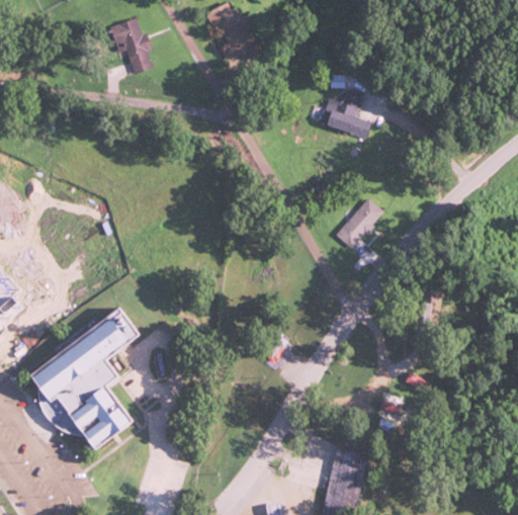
[(205,17),(216,36),(221,33),(233,56),(250,47),(228,5),(205,17)]
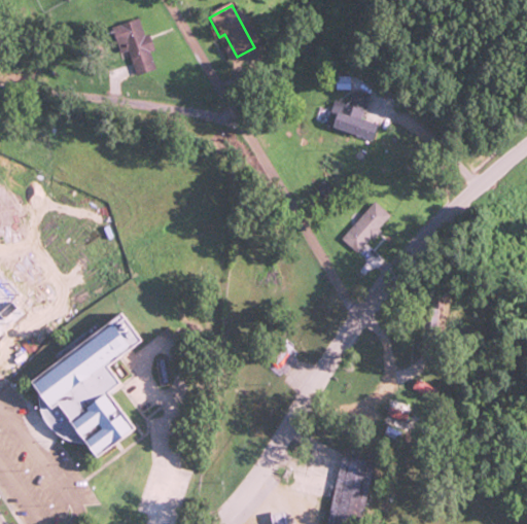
[(155,73),(147,37),(143,38),(140,23),(111,30),(118,58),(129,55),(135,78),(155,73)]
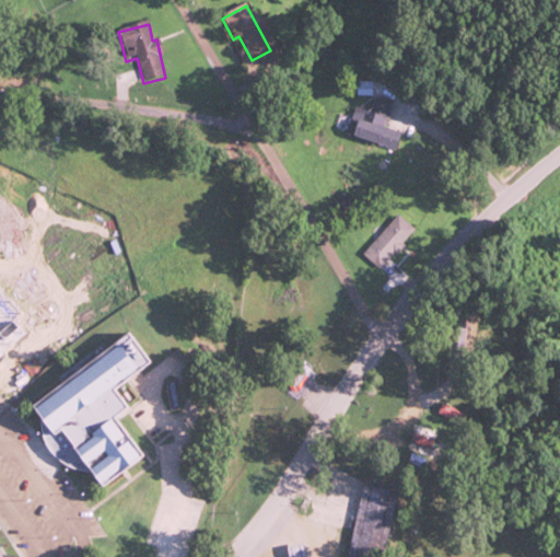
[(354,140),(395,154),(401,136),(382,129),(391,106),(375,101),(366,125),(360,123),(354,140)]
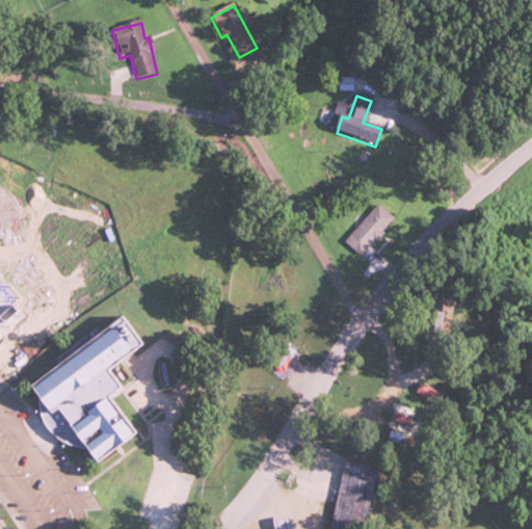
[(377,205),(393,218),(361,256),(345,241),(377,205)]
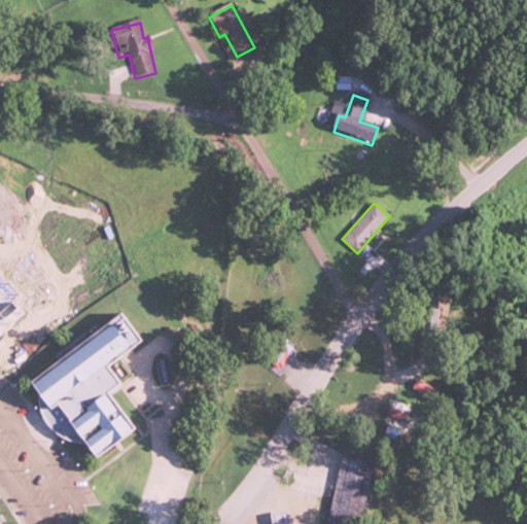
[(32,377),(125,310),(145,339),(109,364),(121,382),(110,390),(136,426),(94,457),(83,442),(75,443),(69,441),(61,437),(50,430),(43,423),(39,414),(38,403),(40,393),(42,390),(32,377)]
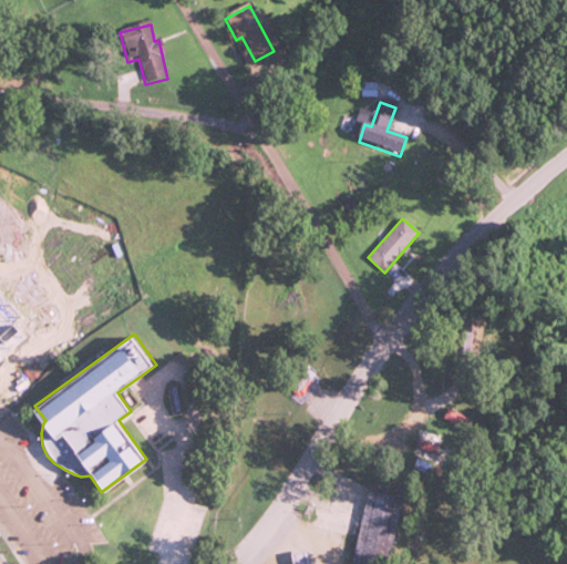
[(298,367),(312,377),(300,392),(286,382),(298,367)]
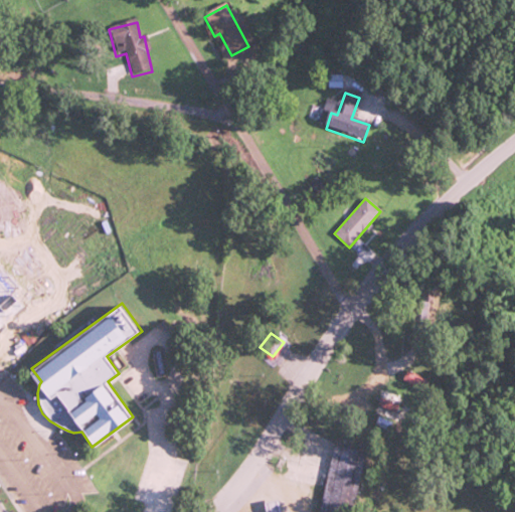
[(427,391),(400,383),(396,397),(423,405),(427,391)]
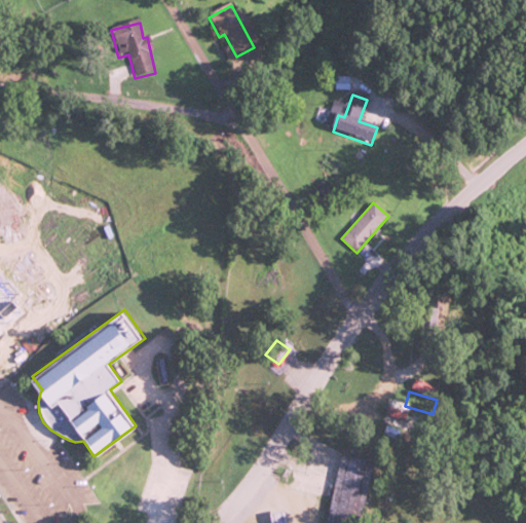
[(341,455),(374,461),(362,522),(327,522),(341,455)]
